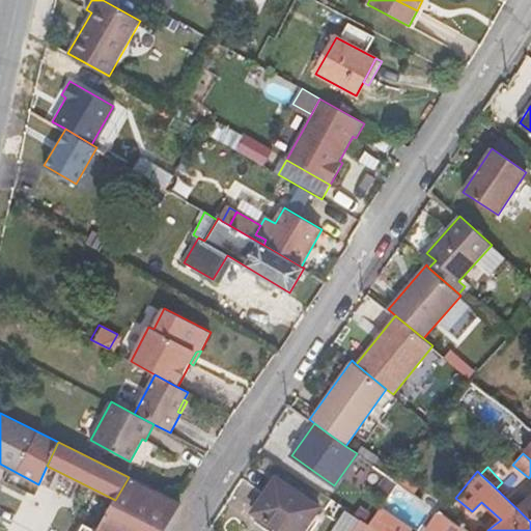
[(380,487),(390,495),(398,483),(394,480),(388,476),(380,487)]
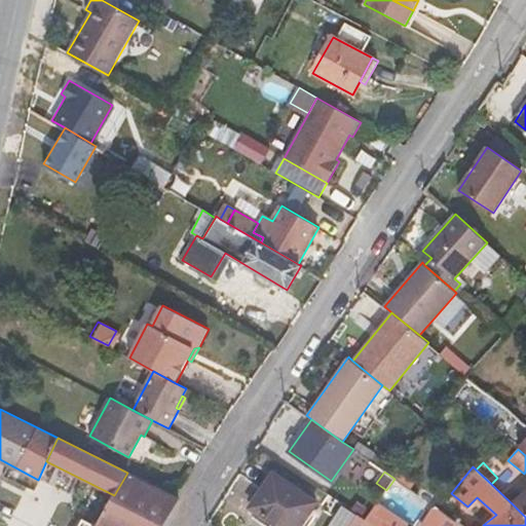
[(156,525),(176,496),(127,473),(114,495),(97,525),(156,525)]
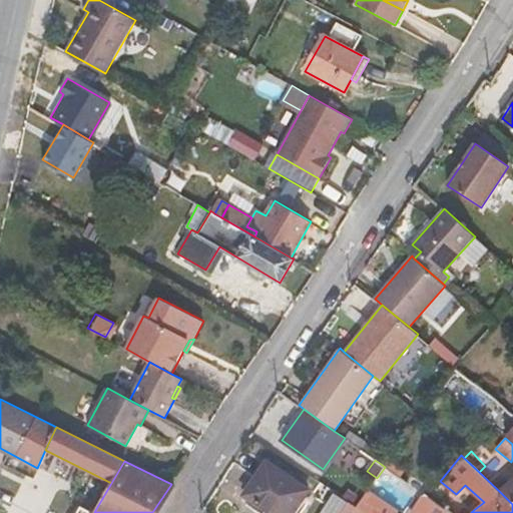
[(270,512),(294,512),(310,490),(267,461),(243,495),(270,512)]
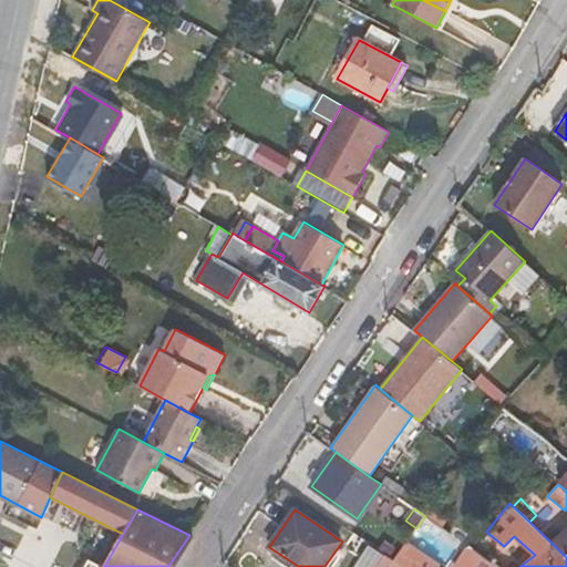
[(553,544),(566,557),(566,529),(553,544)]
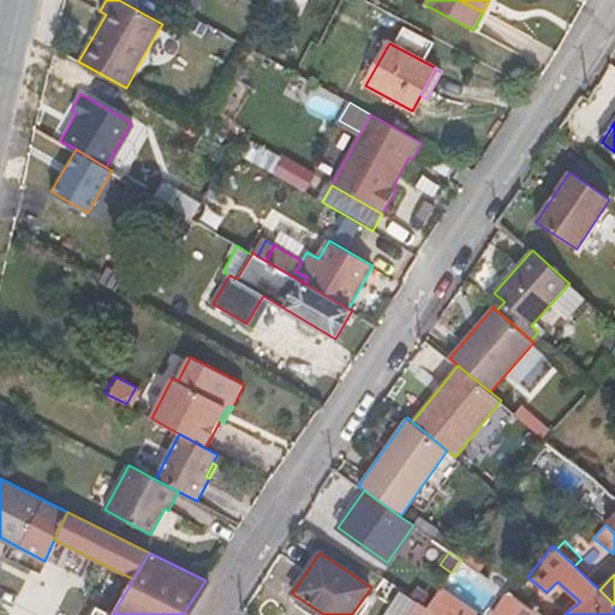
[(384,614),(412,614),(422,601),(401,587),(384,614)]
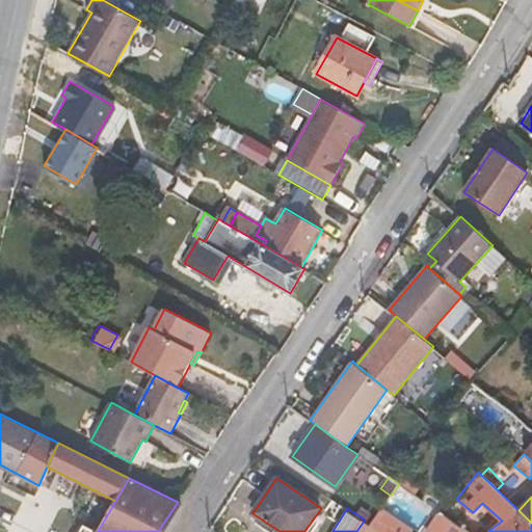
[(371,524),(382,531),(410,531),(414,529),(382,508),(371,524)]
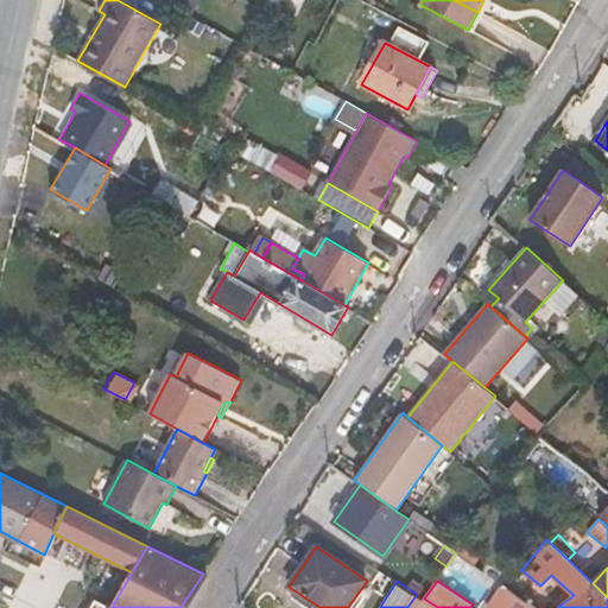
[(532,607),(504,587),(487,607),(532,607)]
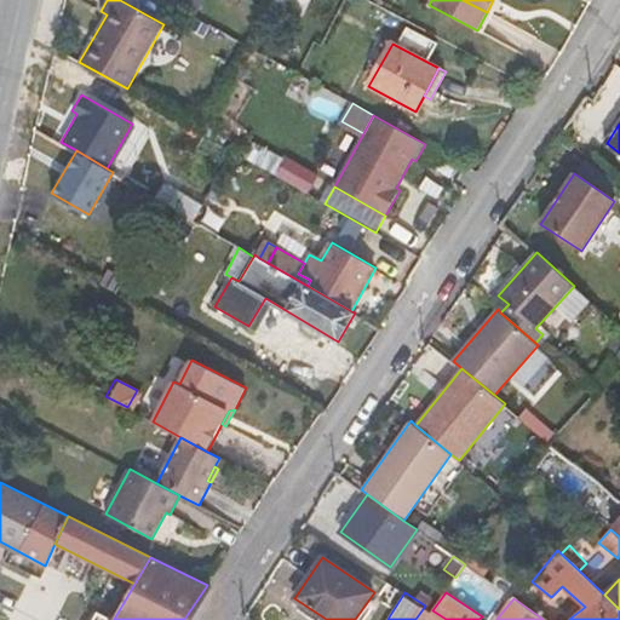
[(446,619),(432,610),(425,606),(415,619),(446,619)]
